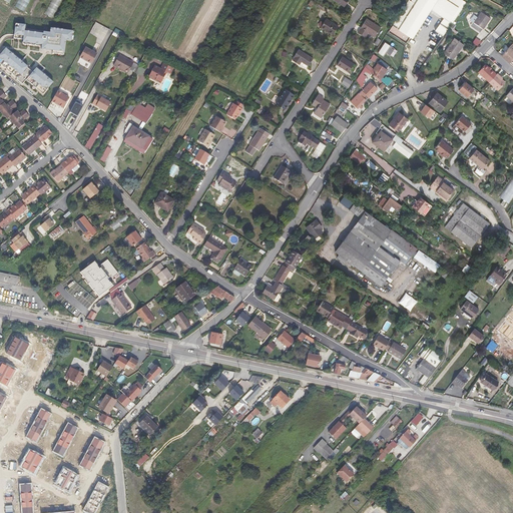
[(19,0),(16,8),(26,12),(31,0),(19,0)]
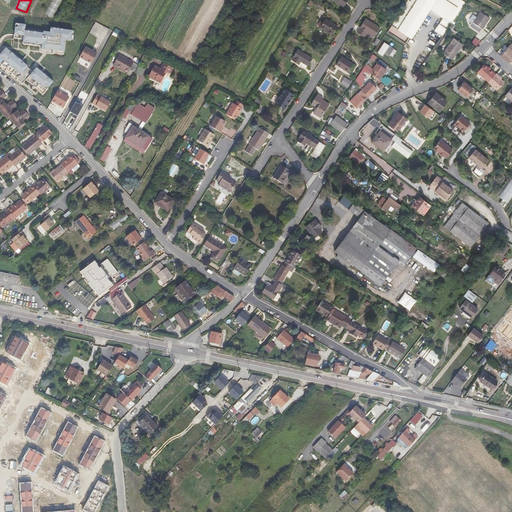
[(51,0),(44,13),(52,18),(61,0),(51,0)]
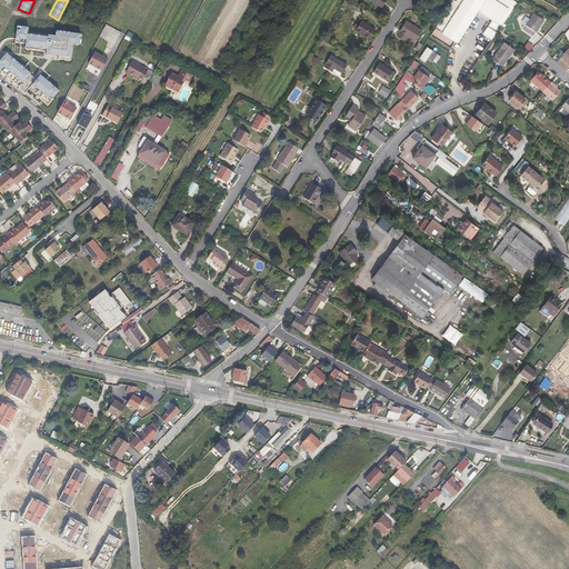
[(512,0),(457,0),(456,2),(453,0),(438,25),(439,25),(436,29),(435,29),(430,36),(450,48),(455,42),(458,43),(478,11),(501,27),(518,3),(512,0)]
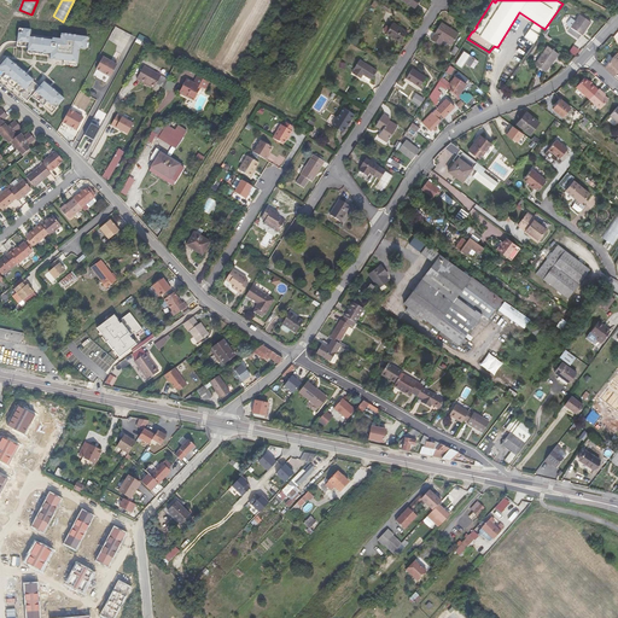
[(581,34),(582,35),(584,30),(584,31),(592,22),(581,15),(571,28),(571,27),(567,31),(578,39),(581,34)]
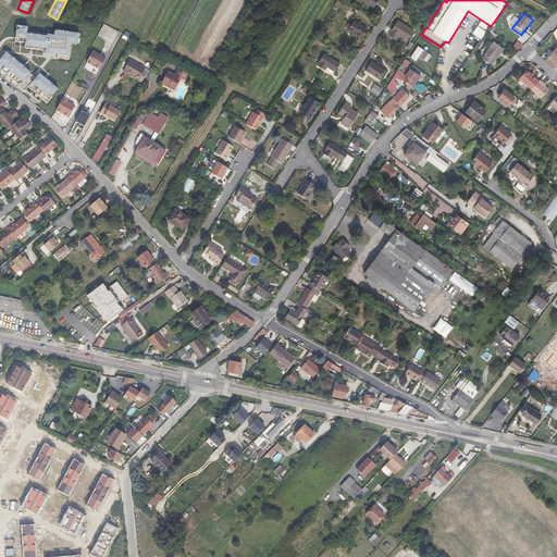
[(348,29),(361,38),(367,28),(355,21),(348,29)]
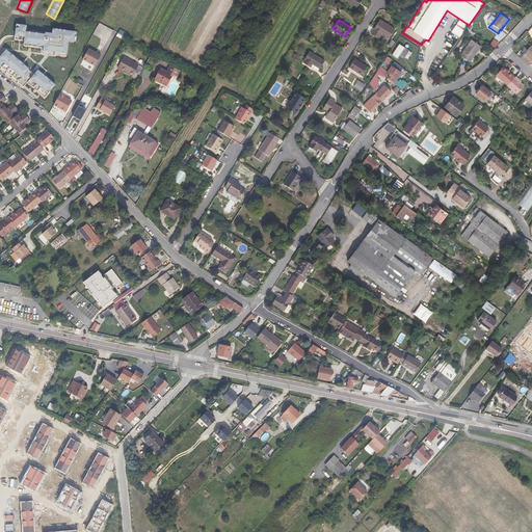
[(371,34),(378,38),(381,34),(389,38),(395,29),(380,20),(371,34)]
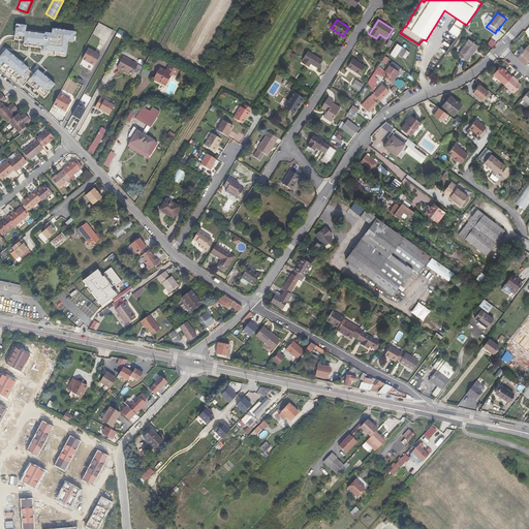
[(26,26),(17,24),(14,39),(24,40),(24,45),(42,48),(42,51),(55,52),(54,55),(66,56),(68,41),(73,41),(74,32),(53,29),(52,33),(52,37),(44,36),(45,32),(26,30),(26,26)]
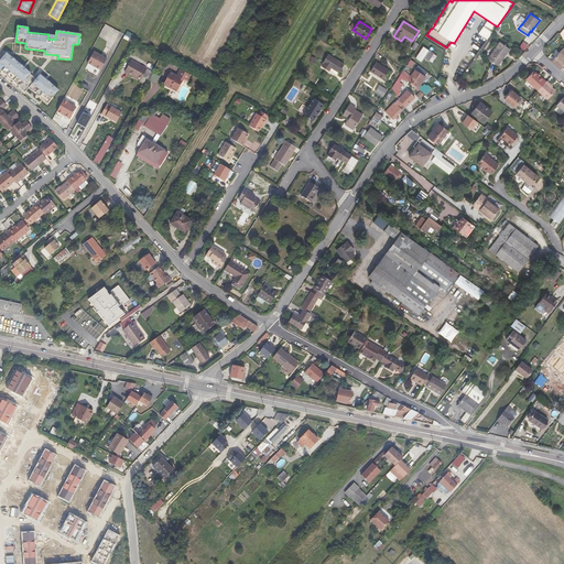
[(478,34),(487,40),(492,32),(484,26),(478,34)]
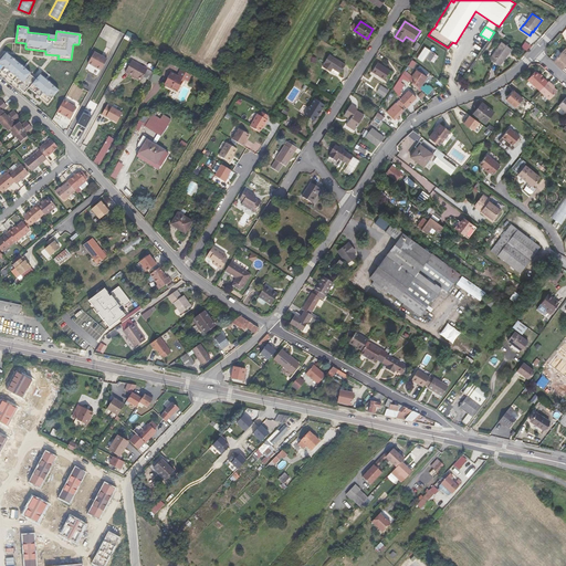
[(509,52),(512,49),(502,42),(490,59),(500,65),(506,56),(506,55),(509,52)]
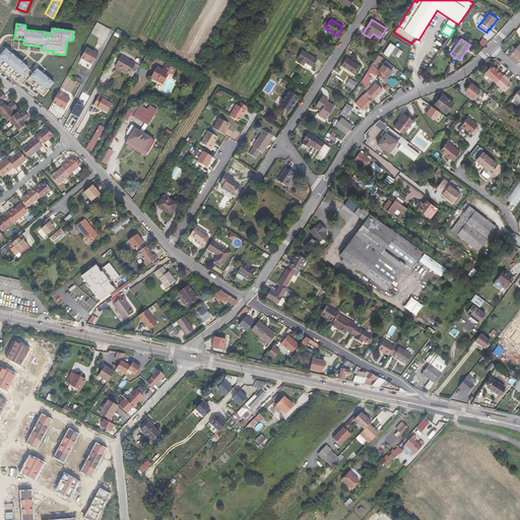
[(482,39),(479,43),(484,47),(488,42),(482,39)]
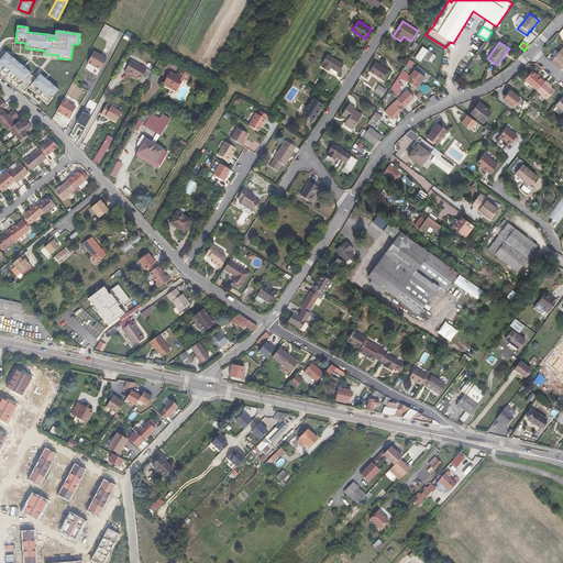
[(428,51),(422,47),(416,58),(420,62),(428,51)]
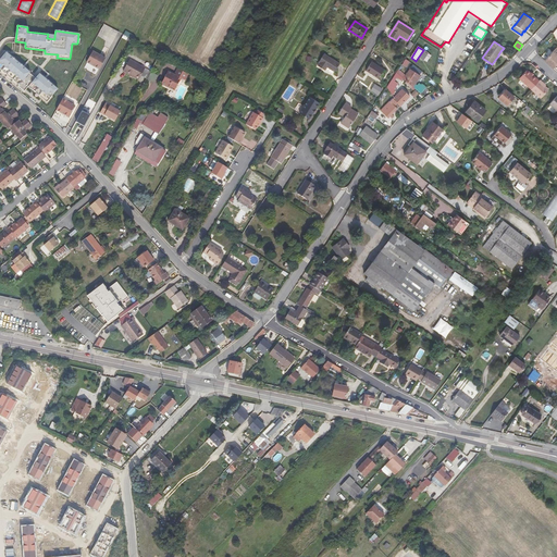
[(556,47),(545,61),(554,69),(556,64),(556,47)]
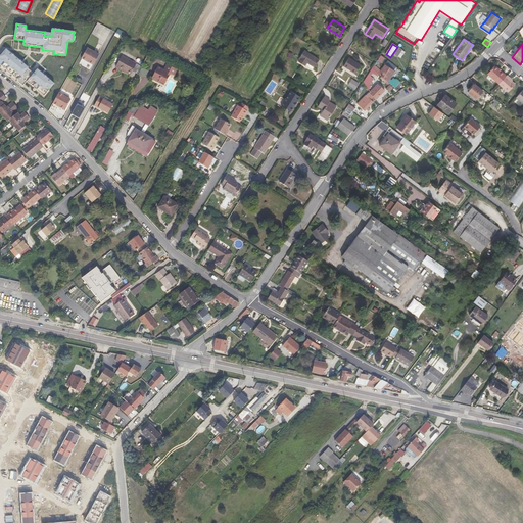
[(99,54),(88,48),(82,58),(93,64),(99,54)]
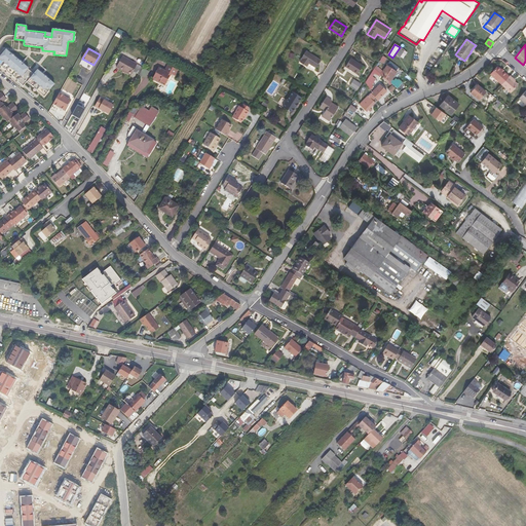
[(6,49),(0,55),(0,65),(17,80),(17,81),(21,84),(25,80),(27,82),(44,97),(54,84),(43,74),(44,73),(43,72),(41,73),(37,69),(34,74),(28,69),(29,68),(23,64),(25,63),(23,61),(22,62),(6,49)]
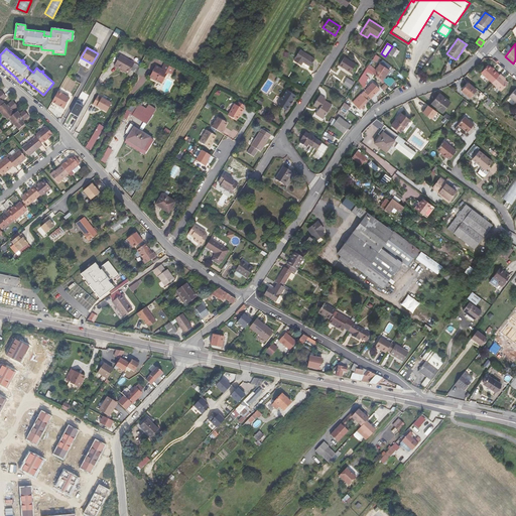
[(305,62),(305,63),(310,67),(314,59),(300,49),(295,57),(296,57),(294,60),(301,65),(303,61),(303,60),(305,62)]
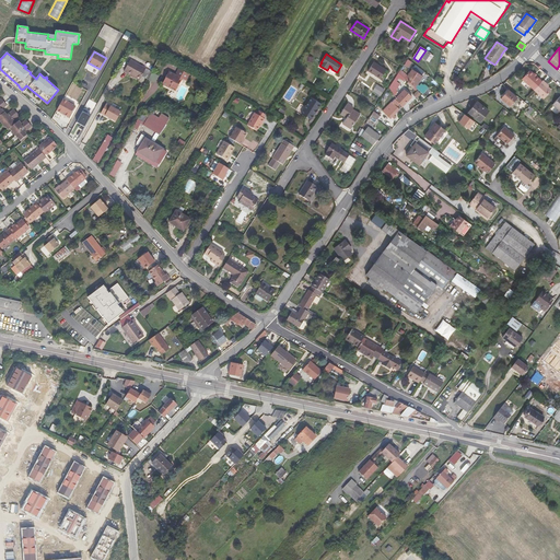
[(146,68),(151,71),(160,57),(154,55),(150,63),(149,63),(146,68)]
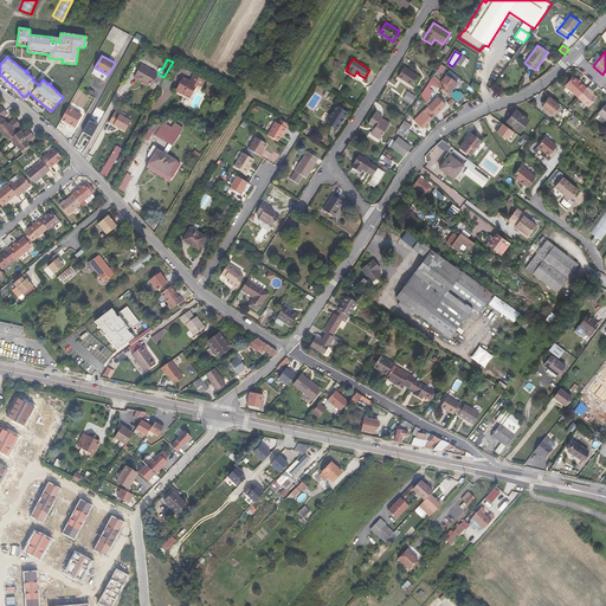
[(154,83),(160,85),(163,77),(158,73),(141,65),(135,77),(144,83),(146,82),(152,85),(154,83)]
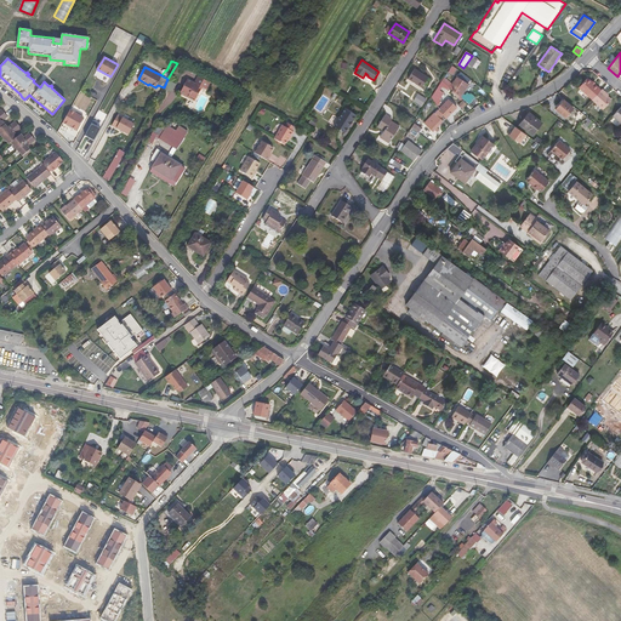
[(414,69),(409,79),(422,87),(428,78),(414,69)]
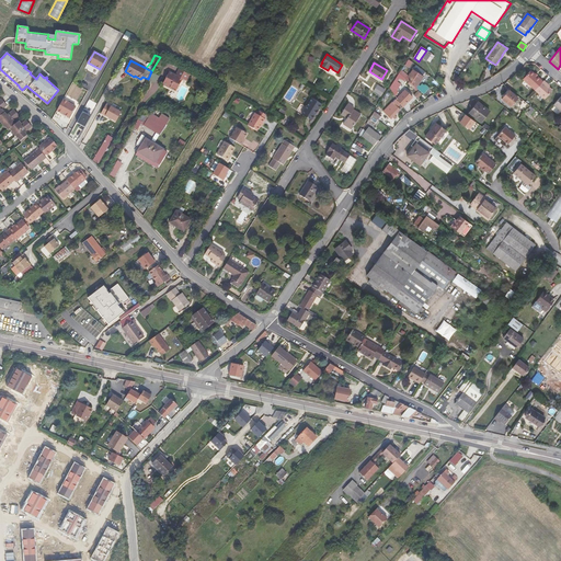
[(190,75),(189,75),(179,69),(176,75),(169,71),(162,84),(170,88),(171,87),(176,90),(182,79),(186,81),(190,75)]
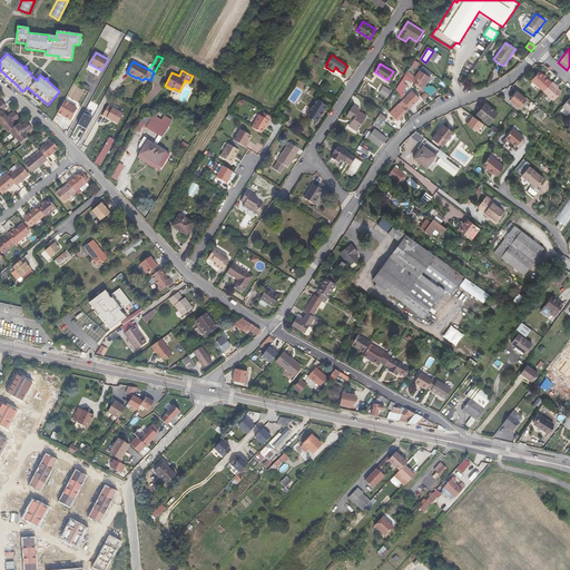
[(415,84),(422,88),(430,77),(420,70),(415,78),(418,80),(415,84)]
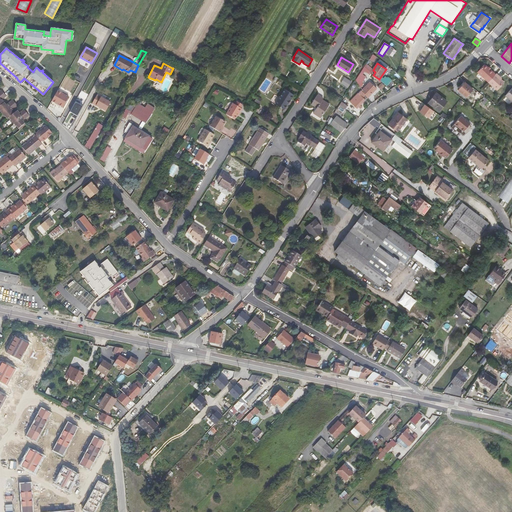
[(477,72),(489,82),(496,74),(484,64),(477,72)]
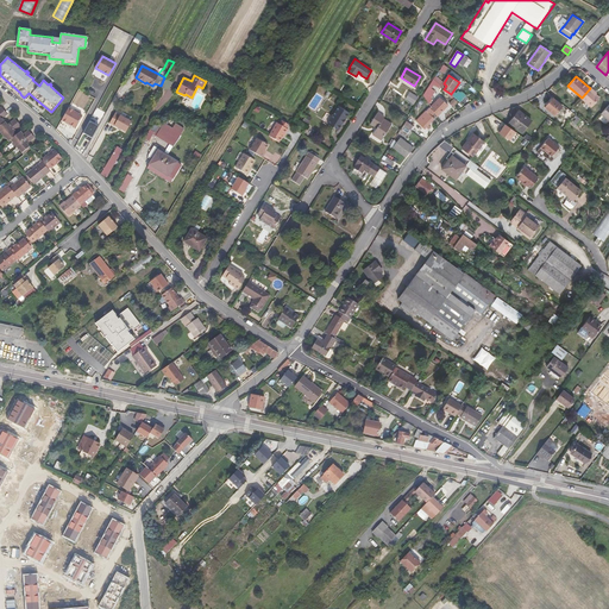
[(168,90),(173,82),(165,79),(161,87),(168,90)]
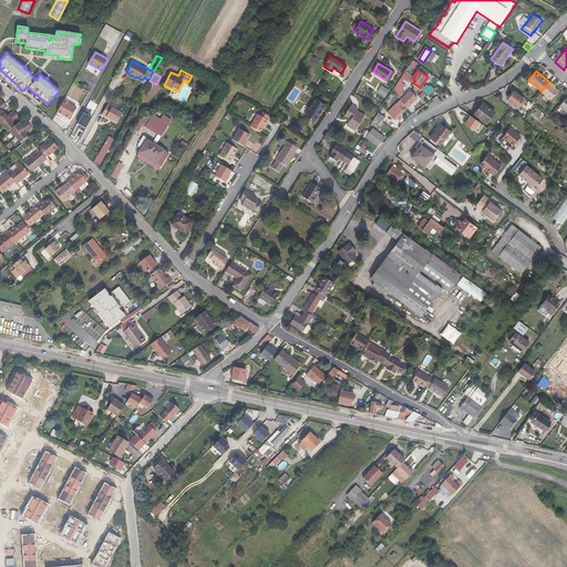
[(404,86),(398,82),(394,89),(400,98),(402,93),(401,92),(404,86)]
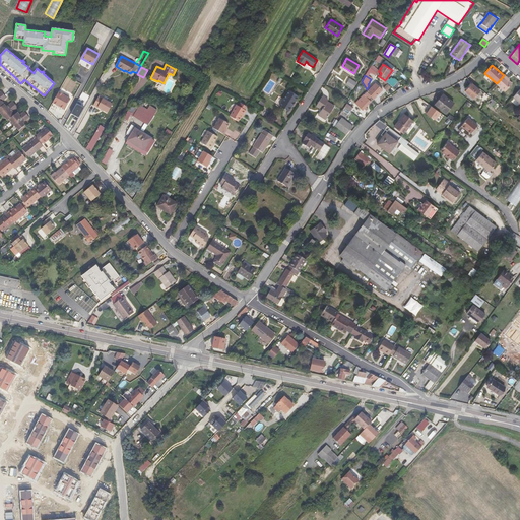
[(508,78),(504,75),(497,83),(505,91),(512,83),(507,79),(508,78)]
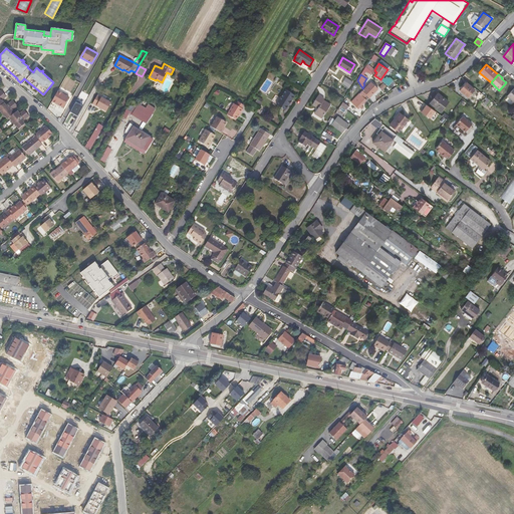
[(342,83),(349,88),(353,81),(345,77),(342,83)]
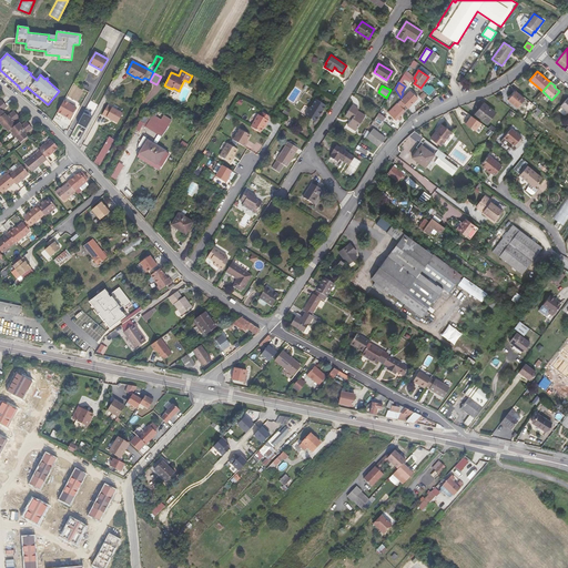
[(417,98),(411,91),(402,100),(407,109),(417,98)]
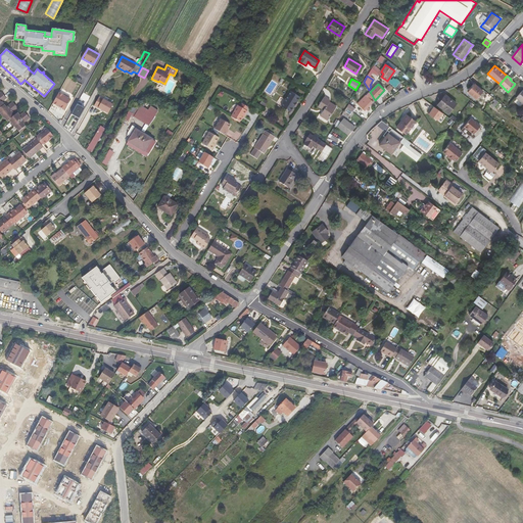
[(468,92),(476,99),(483,91),(475,84),(468,92)]
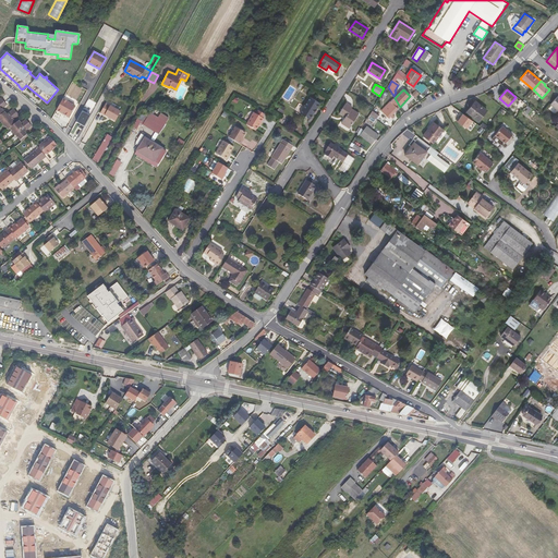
[(311,97),(300,113),(310,120),(320,104),(311,97)]
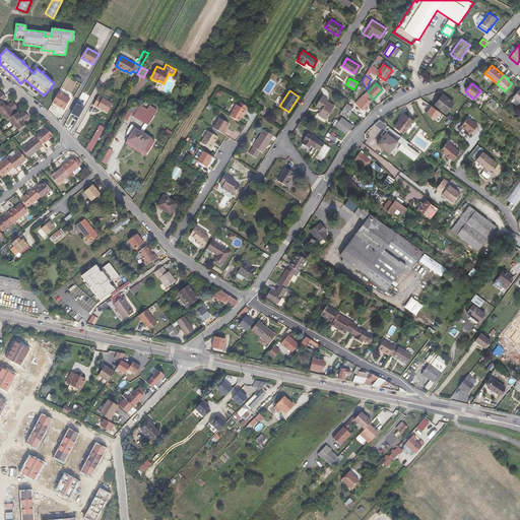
[(17,127),(19,130),(25,125),(23,122),(29,117),(27,114),(24,111),(18,116),(16,114),(14,115),(12,113),(18,108),(15,105),(13,102),(7,107),(5,104),(3,106),(1,103),(7,98),(4,94),(2,91),(0,92),(0,110),(1,112),(0,112),(3,115),(5,118),(6,118),(8,120),(9,119),(14,125),(17,128),(17,127)]
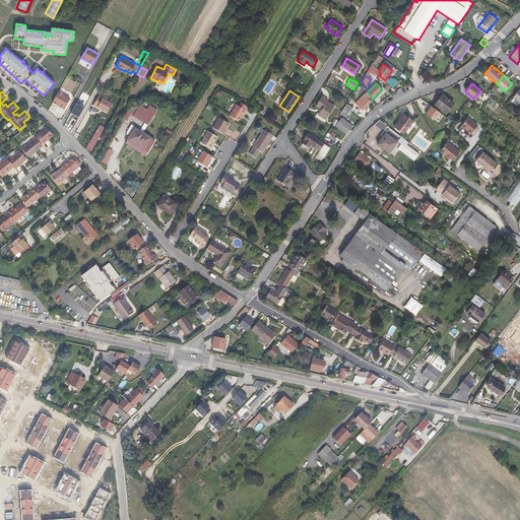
[(59,92),(53,104),(64,110),(70,99),(59,92)]
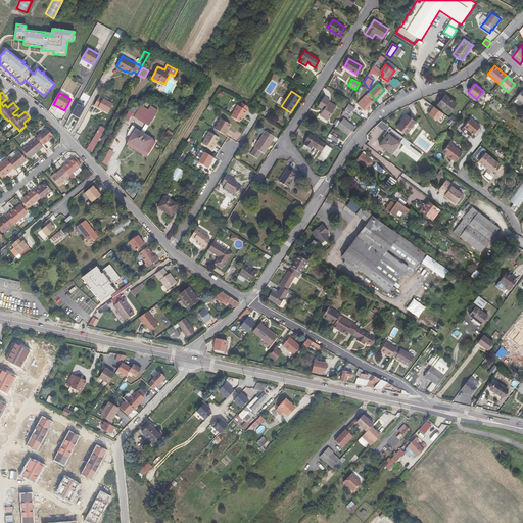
[(365,110),(366,108),(368,107),(373,102),(370,100),(373,97),(369,93),(359,104),(365,110)]
